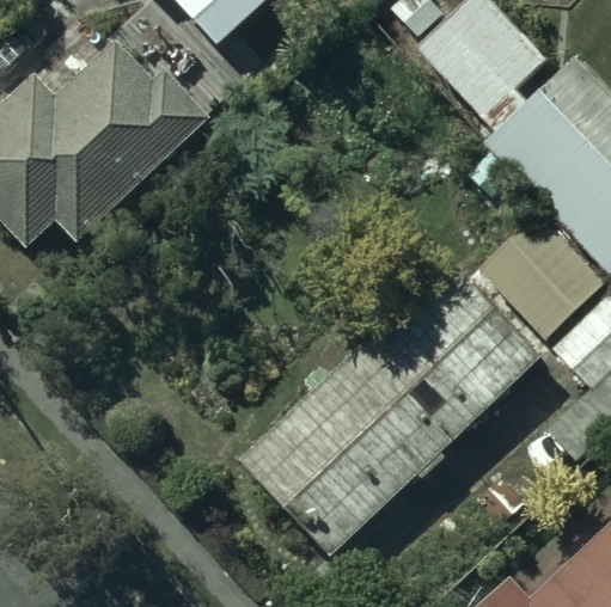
[(201,0),(232,35),(270,0),(201,0)]
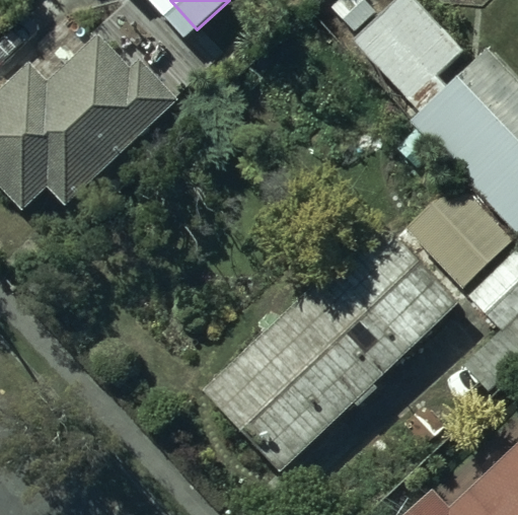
[(464,52),(416,0),(393,0),(351,40),(409,102),(464,52)]
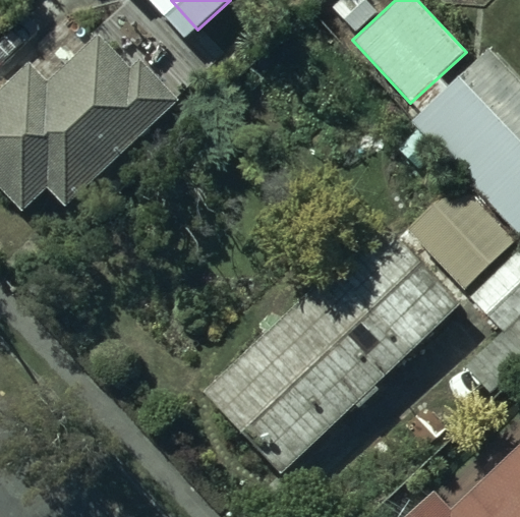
[(30,61),(0,88),(0,188),(21,213),(49,188),(64,205),(177,102),(173,97),(185,85),(153,50),(138,63),(136,60),(128,68),(100,36),(48,82),(30,61)]
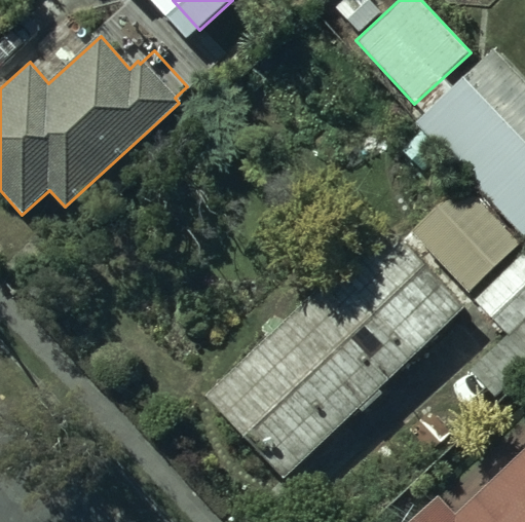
[(463,76),(524,142),(524,86),(490,50),(463,76)]
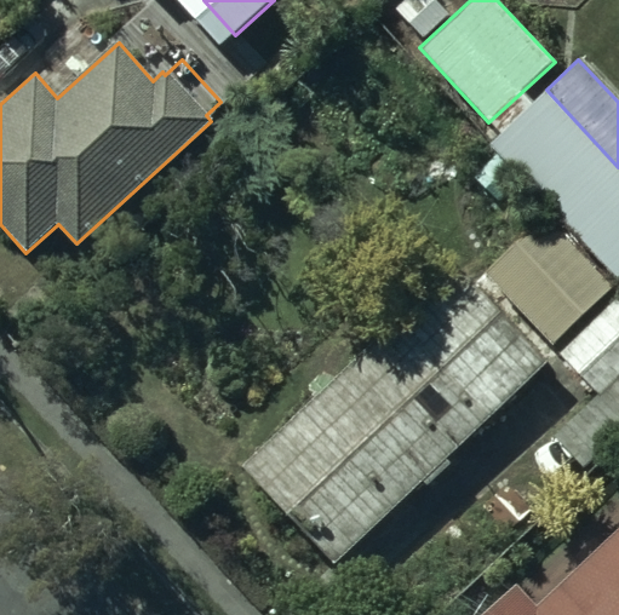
[(614,285),(543,212),(482,270),(554,343),(614,285)]
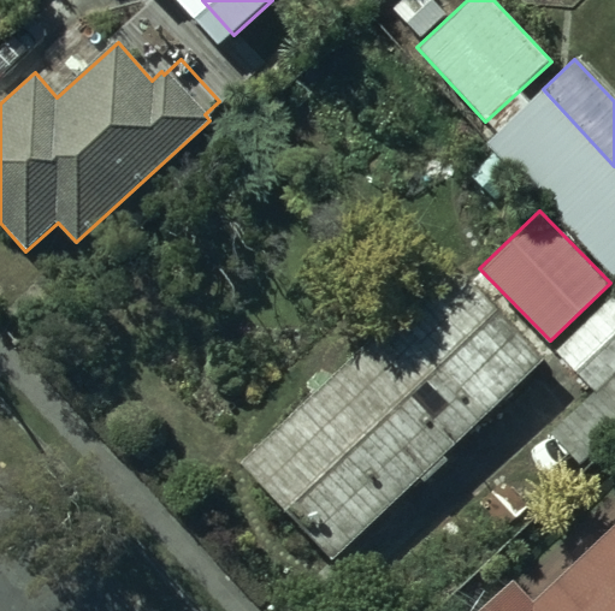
[(456,265),(242,462),(332,559),(419,479),(421,481),(444,461),(441,456),(544,361),(456,265)]
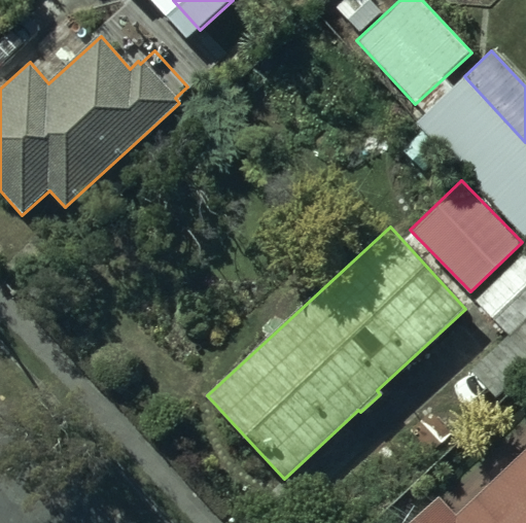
[(525,250),(476,300),(507,334),(470,369),(496,395),(525,367),(525,250)]
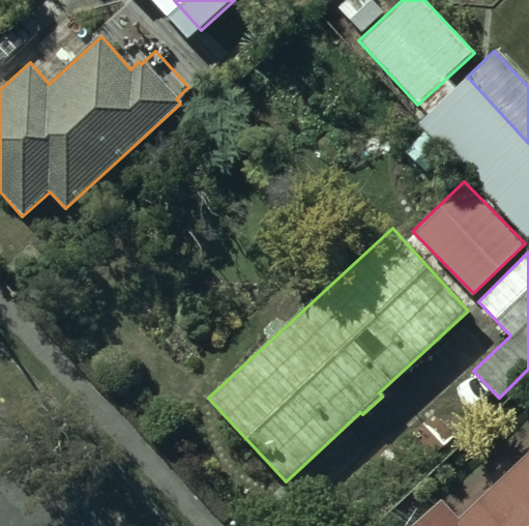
[(528,525),(528,448),(454,516),(441,500),(411,525),(528,525)]
